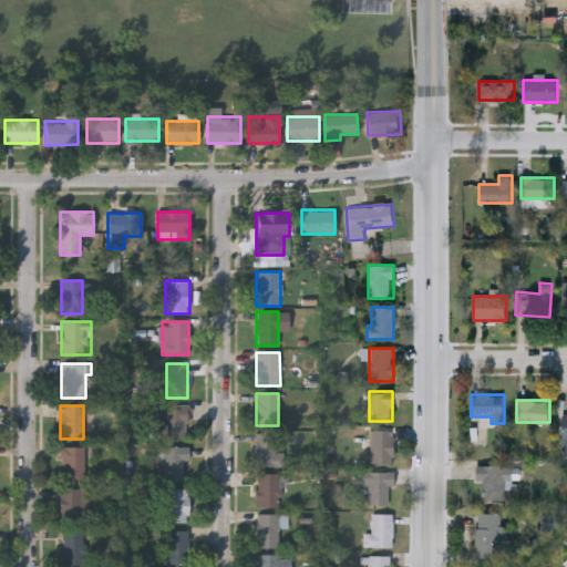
[(188,437),(151,439),(151,424),(165,423),(165,405),(187,405),(188,437)]
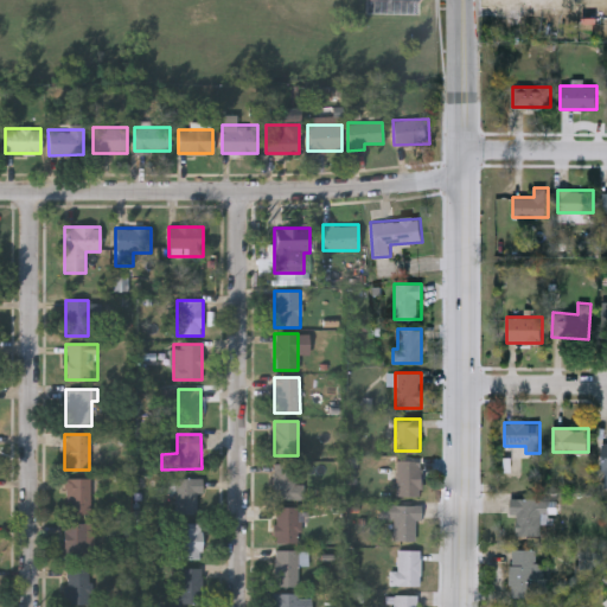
[(396,496),(396,460),(421,460),(421,496),(396,496)]
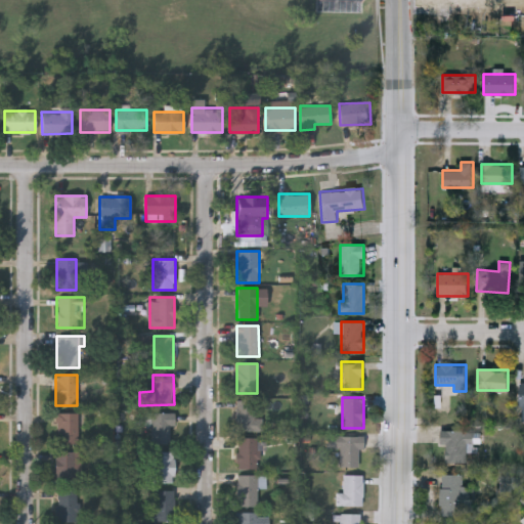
[(236,431),(236,400),(256,400),(256,431),(236,431)]
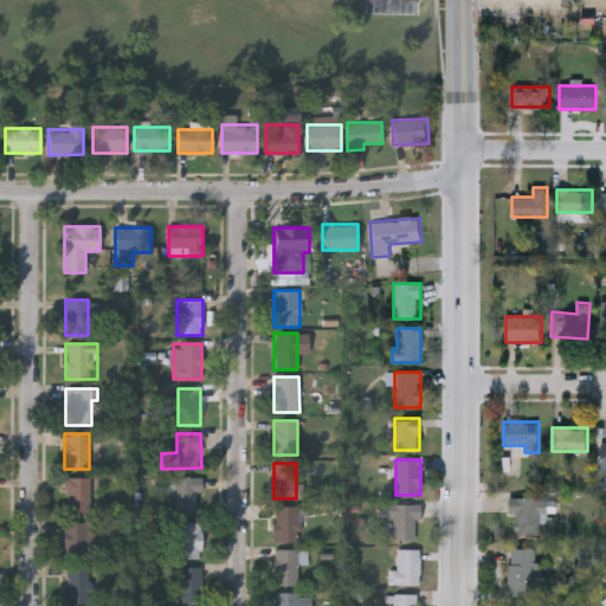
[(91,514),(66,514),(66,477),(91,477),(91,514)]
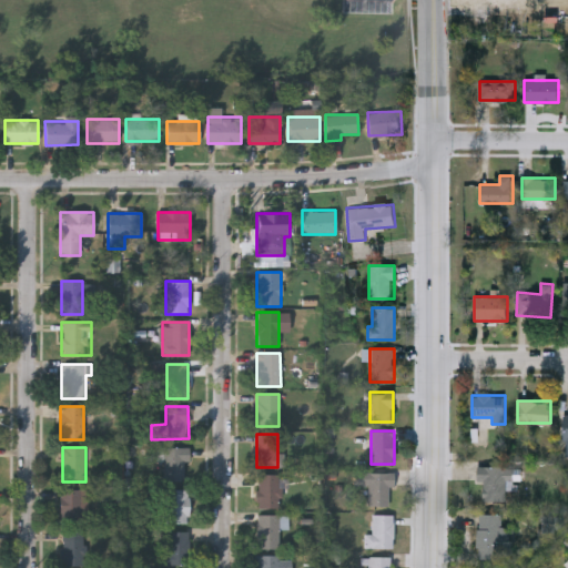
[(190,448),(190,462),(183,462),(183,480),(163,480),(163,462),(158,462),(158,448),(190,448)]
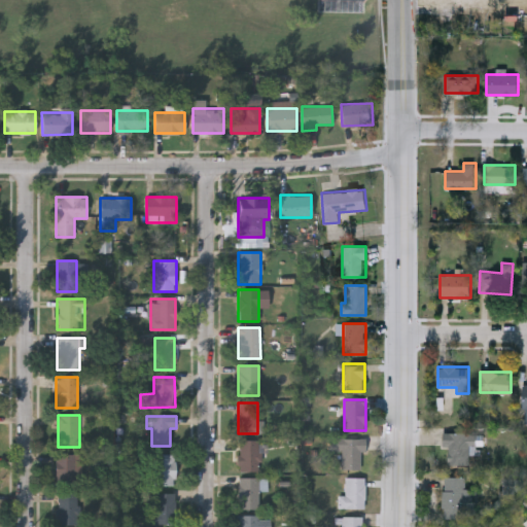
[(448,464),(448,448),(444,448),(444,431),(470,431),(470,464),(448,464)]
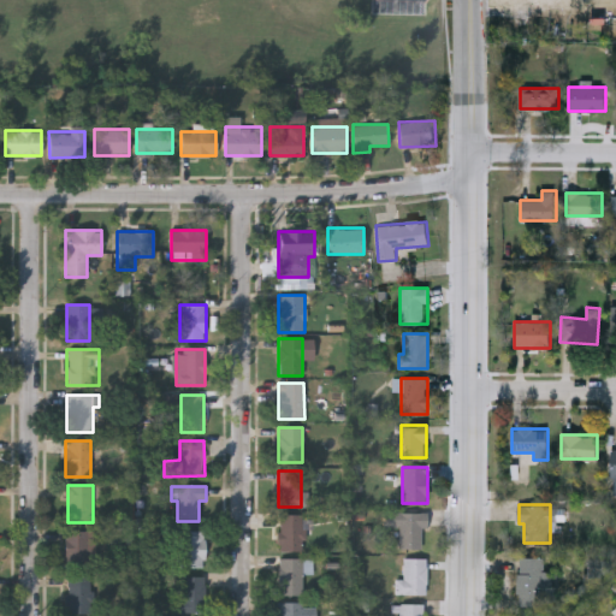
[(398,534),(384,534),(385,511),(425,513),(425,549),(398,549),(398,534)]
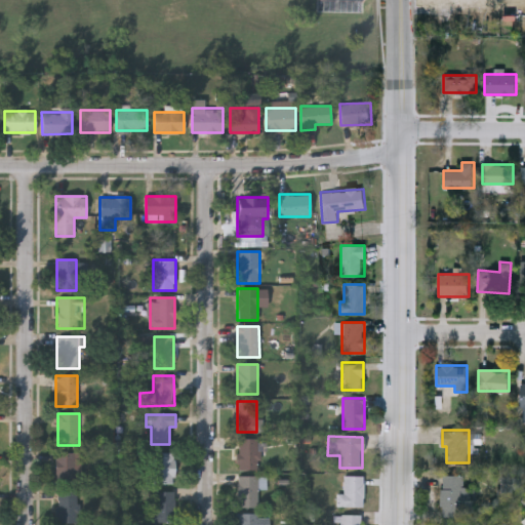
[(257,470),(237,470),(237,438),(257,438),(257,470)]
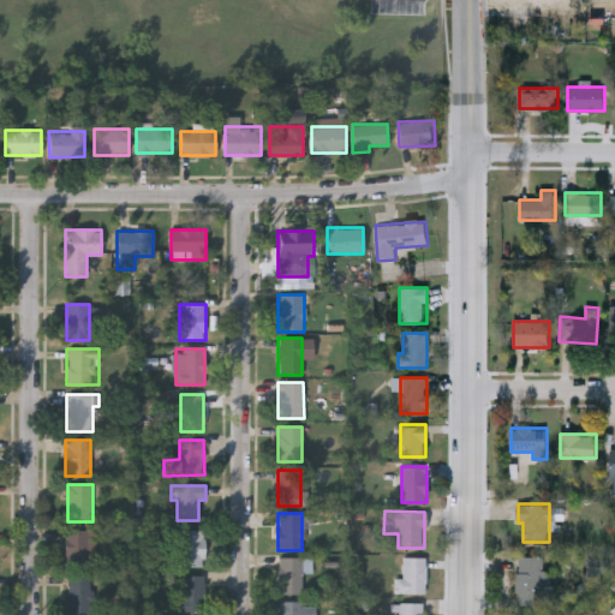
[(95,530),(95,566),(66,566),(66,530),(95,530)]
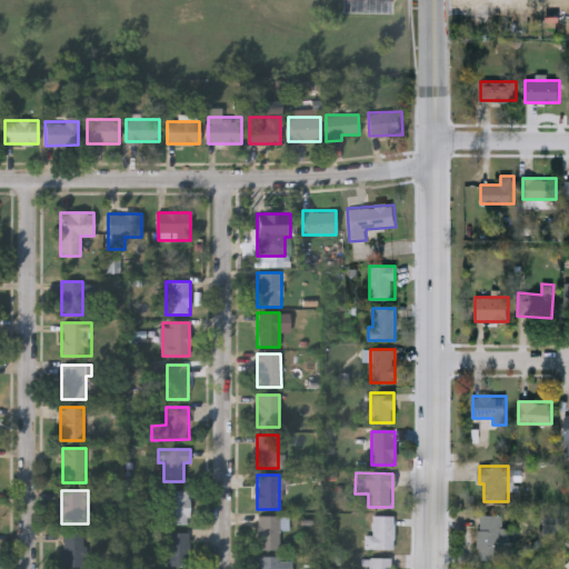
[(166,525),(166,490),(190,490),(190,525),(166,525)]
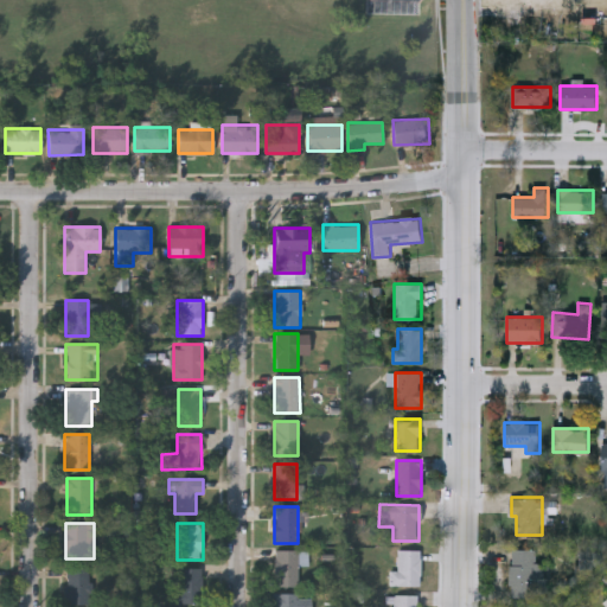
[(544,562),(544,596),(511,596),(511,549),(537,549),(537,562),(544,562)]
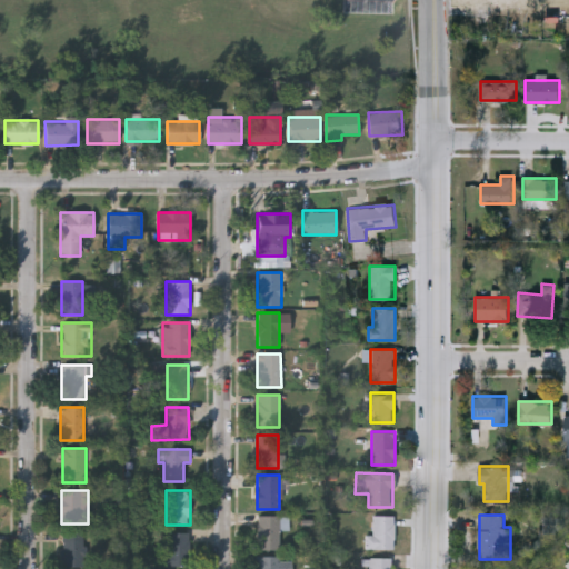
[(257,550),(257,516),(281,516),(281,518),(287,518),(287,529),(279,529),(279,550),(257,550)]
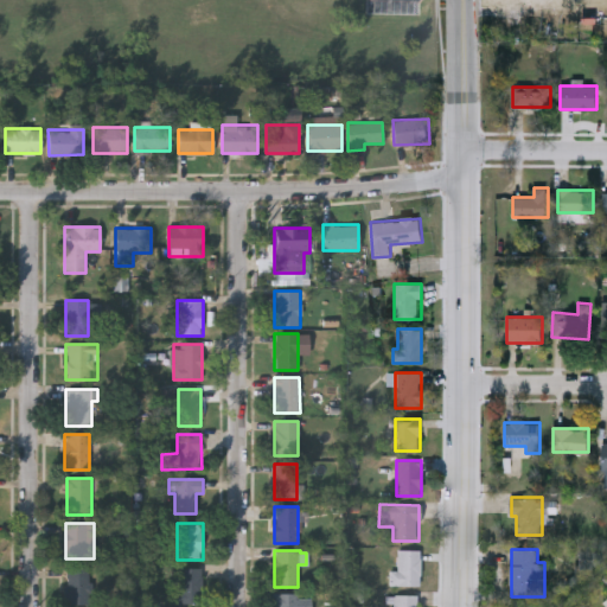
[(420,550),(420,587),(388,587),(388,570),(397,570),(397,550),(420,550)]
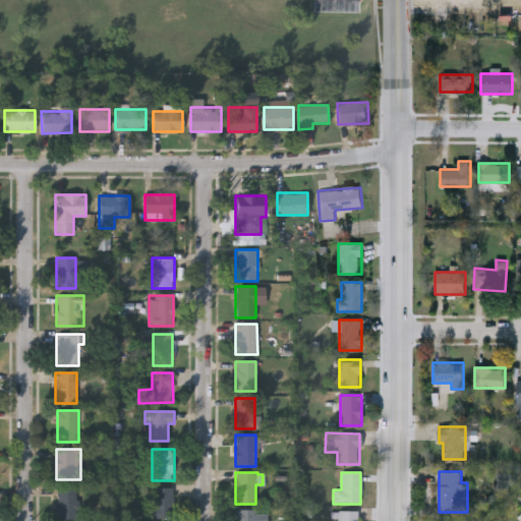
[(77,518),(56,518),(56,487),(77,487),(77,518)]
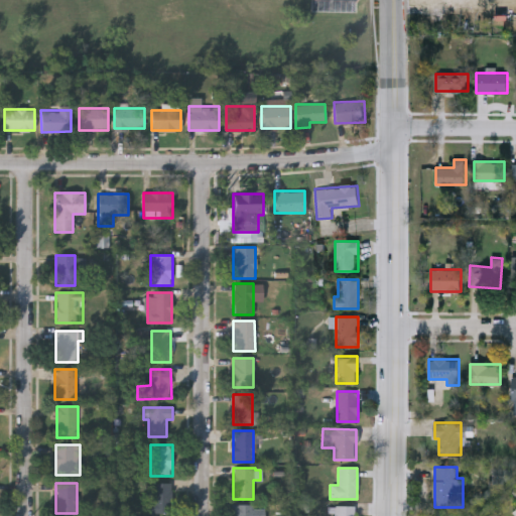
[(171,513),(146,513),(146,483),(171,483),(171,513)]
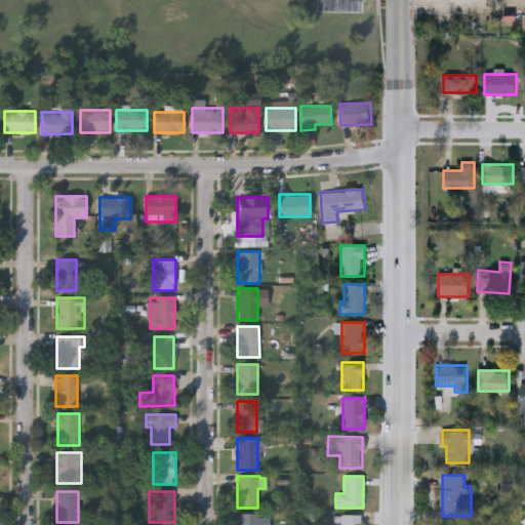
[(237,524),(237,514),(269,514),(269,524),(237,524)]
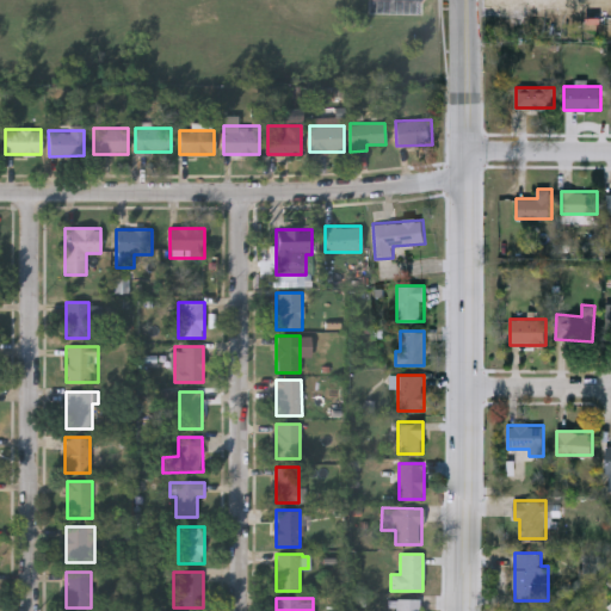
[(420,599),(420,610),(394,610),(394,599),(420,599)]
